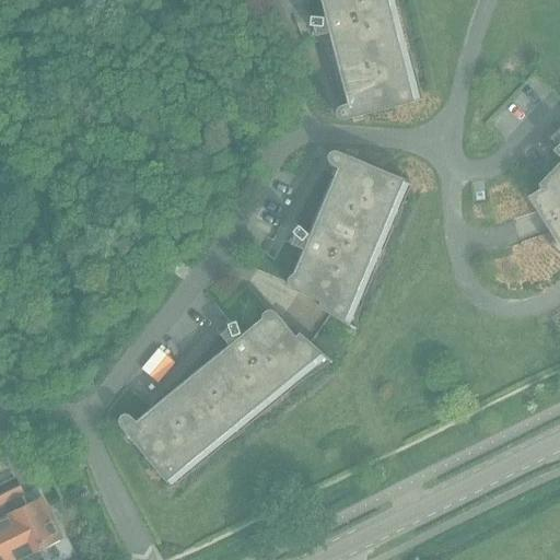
[(341,119),(342,118),(421,98),(395,0),(319,0),(324,15),(321,16),(308,15),(307,24),(312,25),(314,35),(328,32),(346,103),(338,105),(337,106),(336,107),(335,108),(334,109),(334,112),(334,113),(334,114),(335,116),(336,117),(337,118),(338,118),(339,119),(341,119)]
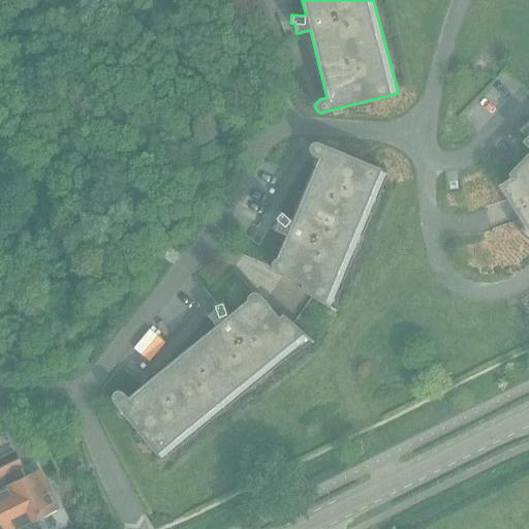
[(528,120),(528,119),(527,120),(518,130),(525,136),(520,142),(528,150),(528,152),(509,174),(511,178),(499,185),(524,224),(518,231),(528,241),(528,120)]
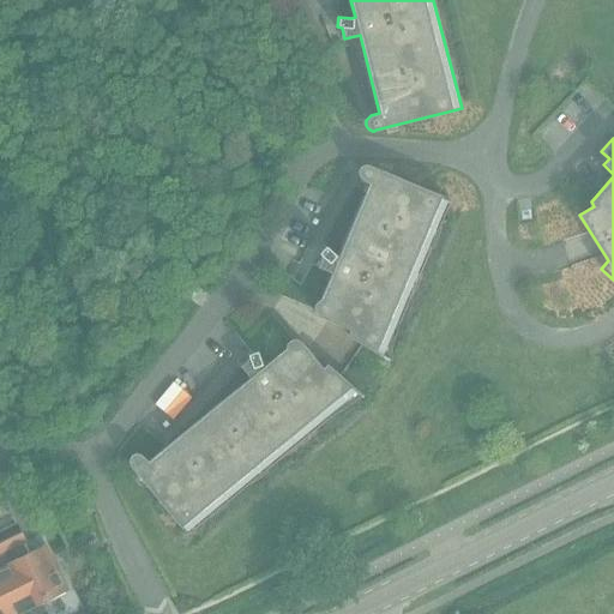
[(359,179),(360,180),(369,184),(338,257),(336,256),(325,246),(318,253),(321,256),(317,266),(331,272),(320,299),(319,300),(317,300),(315,301),(314,302),(313,305),(313,306),(313,307),(313,309),(313,311),(314,313),(315,314),(317,315),(318,317),(349,329),(348,333),(347,332),(345,335),(386,360),(387,359),(384,356),(450,199),(368,166),(366,164),(365,164),(362,164),(361,166),(360,167),(359,168),(357,169),(357,170),(356,173),(356,174),(357,175),(357,178),(359,179)]
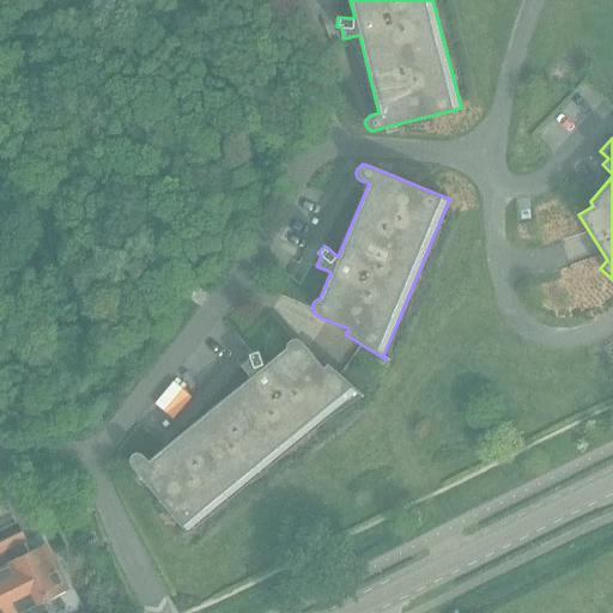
[(284,347),(284,349),(262,366),(261,364),(256,351),(247,354),(248,358),(240,365),(249,377),(147,461),(141,454),(140,453),(139,453),(137,453),(135,453),(134,453),(132,453),(131,454),(129,455),(129,456),(128,459),(128,460),(128,461),(128,463),(129,465),(186,534),(357,393),(360,396),(362,395),(326,363),(323,364),(325,365),(321,368),(301,341),(298,340),(297,339),(296,339),(293,339),(292,339),(290,339),(289,340),(287,341),(286,343),(285,344),(284,345),(284,347)]
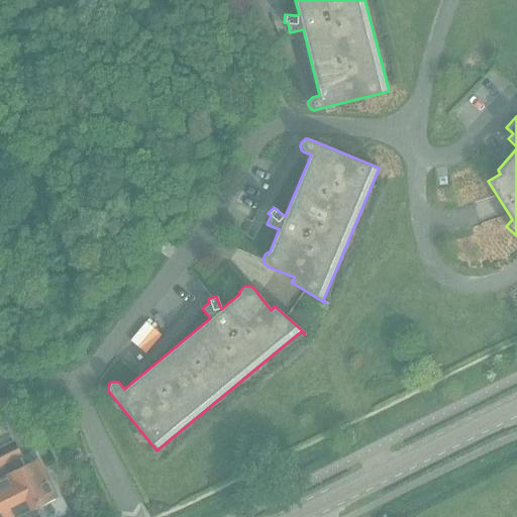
[(13,441),(0,447),(0,516),(8,516),(52,497),(43,480),(46,479),(37,460),(23,468),(18,456),(20,455),(13,441)]
